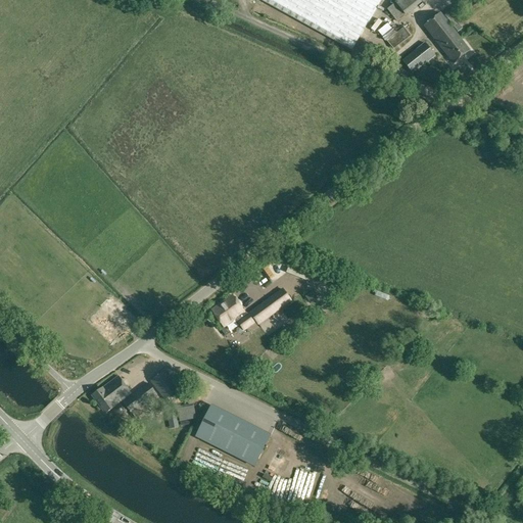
[(262,0),(353,50),(380,0),(262,0)]
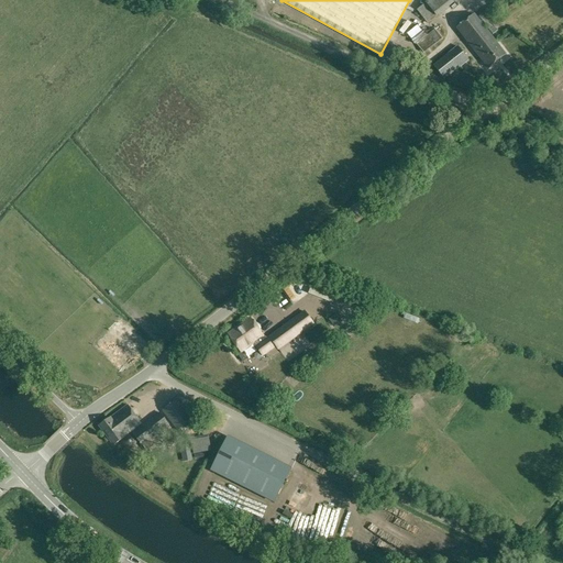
[(456,0),(428,0),(424,2),(426,2),(435,15),(437,17),(456,0)]
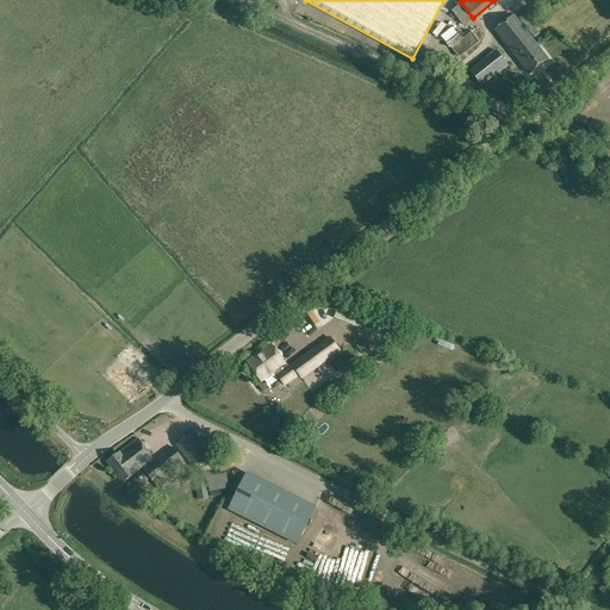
[(559,7),(554,0),(551,0),(539,8),(545,17),(559,7)]
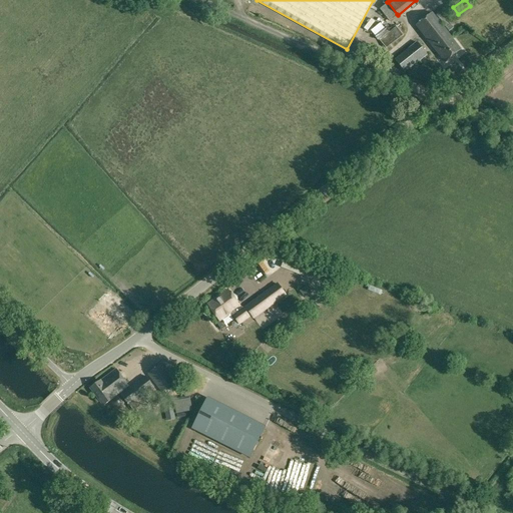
[(397,14),(388,2),(380,9),(390,21),(397,14)]
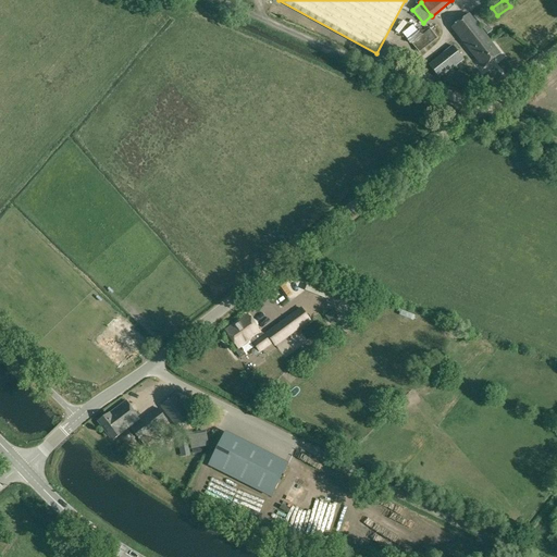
[(483,66),(500,53),(469,14),(453,27),(483,66)]
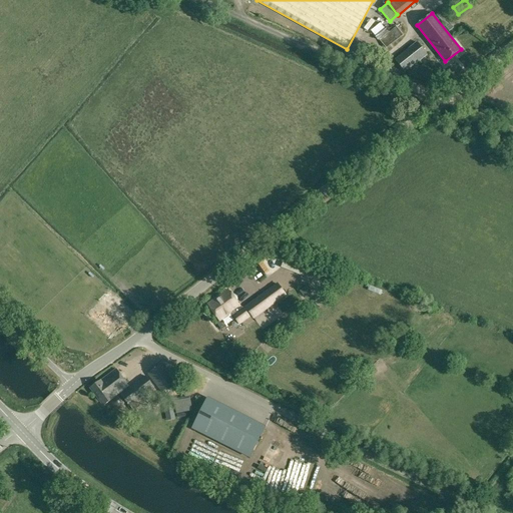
[(375,36),(385,28),(380,23),(370,31),(375,36)]
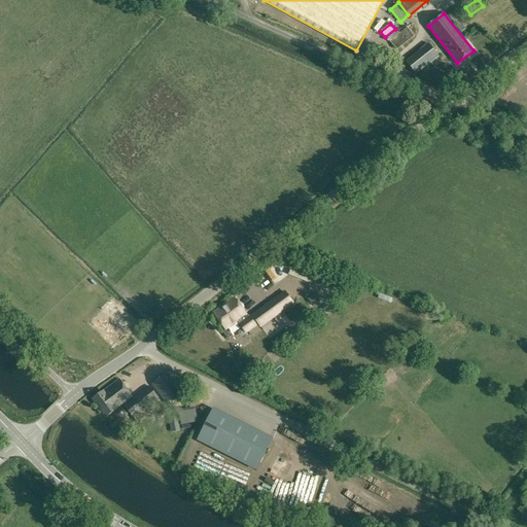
[(397,49),(414,36),(407,27),(390,40),(397,49)]
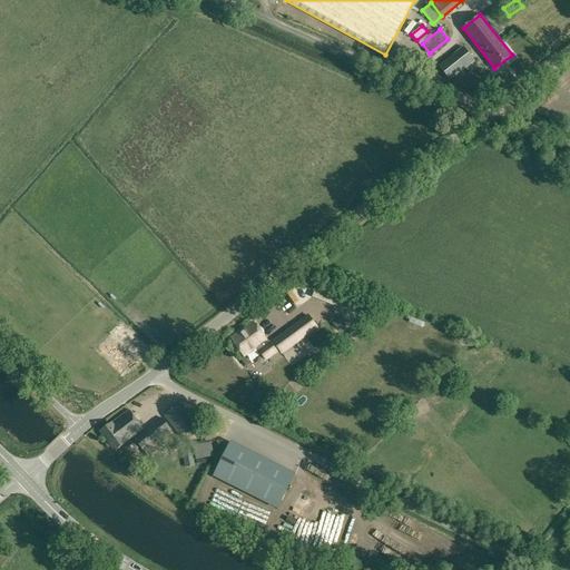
[(439,66),(450,80),(474,60),(463,46),(439,66)]
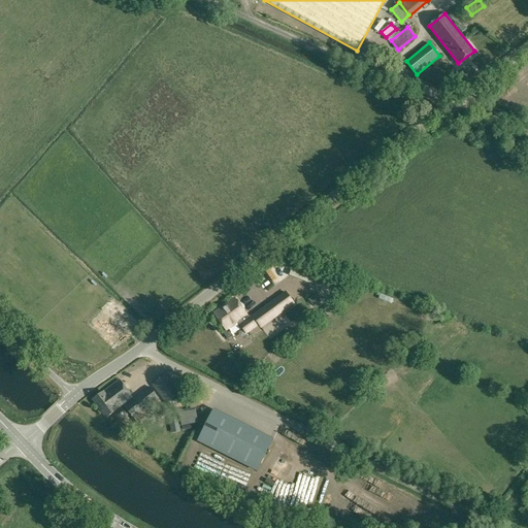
[(317,274),(310,271),(307,281),(314,283),(317,274)]
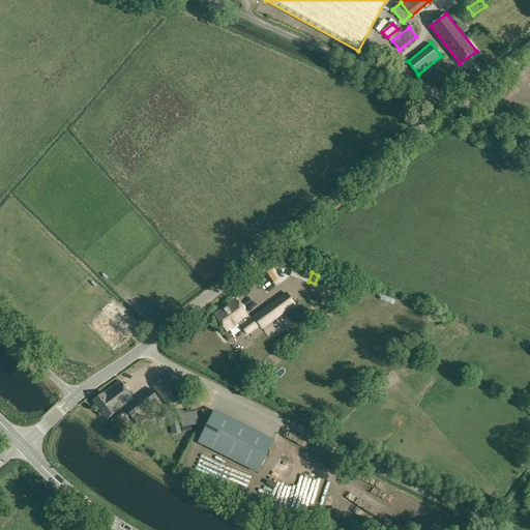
[(249,319),(247,316),(248,316),(236,299),(214,314),(227,331),(238,323),(240,325),(240,326),(246,335),(259,326),(262,329),(295,304),(287,292),(249,319)]
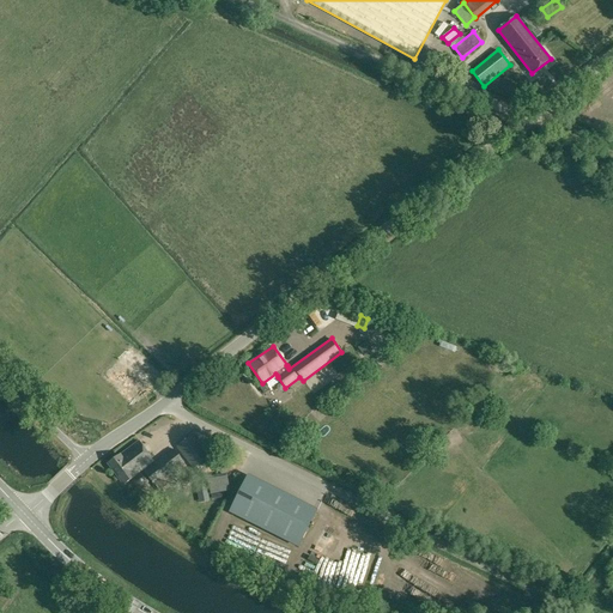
[(372,347),(368,341),(358,349),(363,354),(372,347)]
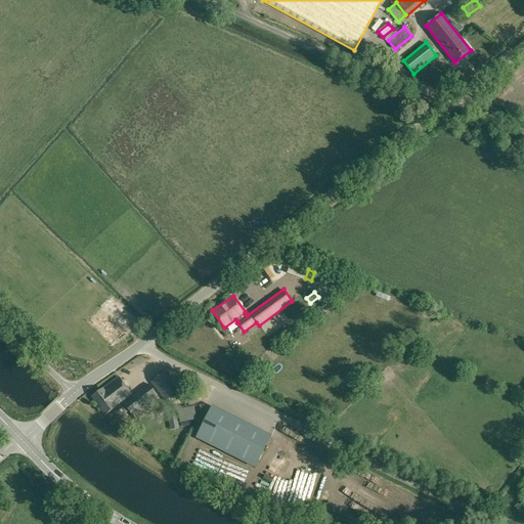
[(180,389),(166,369),(150,382),(165,400),(180,389)]
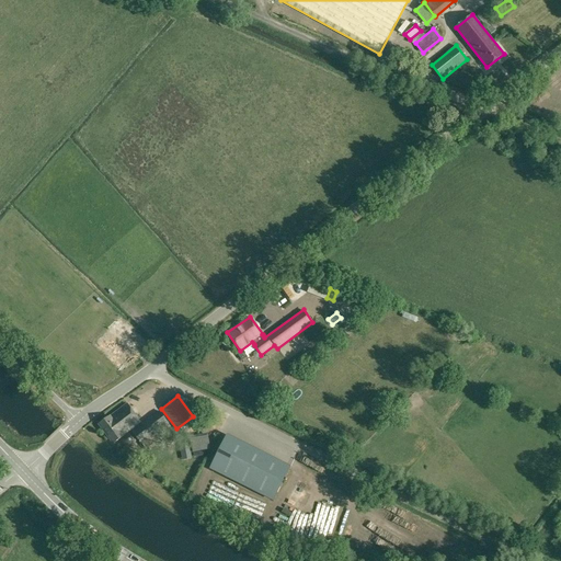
[(113,444),(126,434),(141,423),(126,403),(99,424),(113,444)]
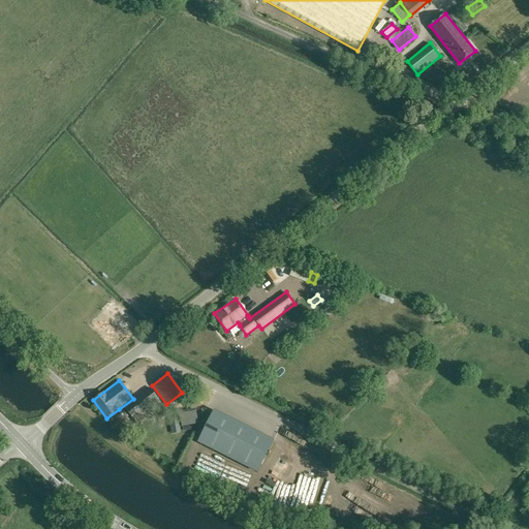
[(124,407),(132,419),(159,399),(150,386),(124,407)]
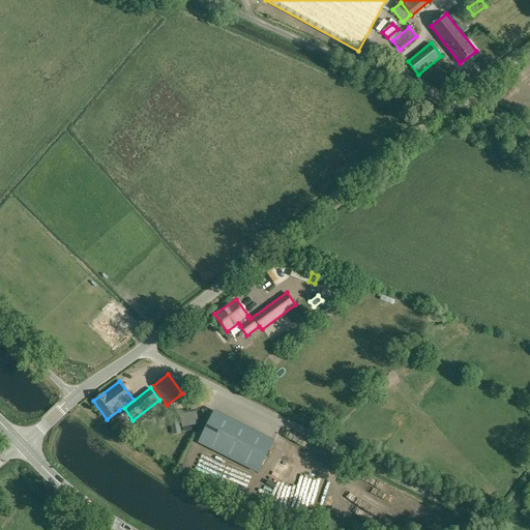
[(213,414),(199,442),(258,472),(272,444),(213,414)]
